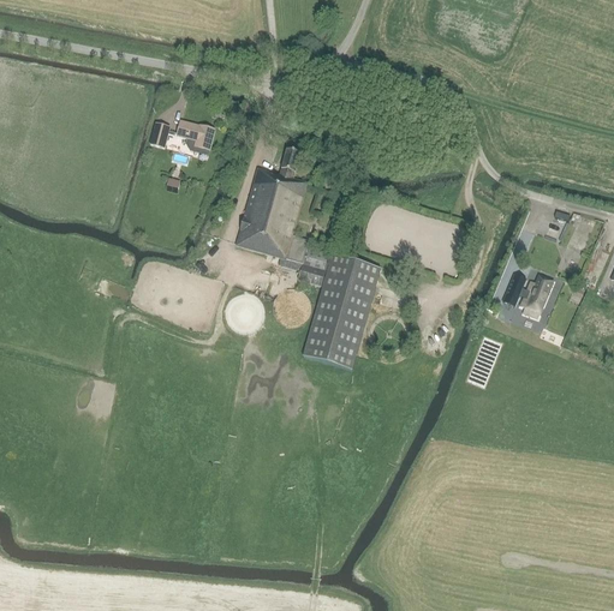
[(185,137),(184,142),(189,149),(207,154),(214,129),(198,124),(179,119),(176,135),(185,137)]
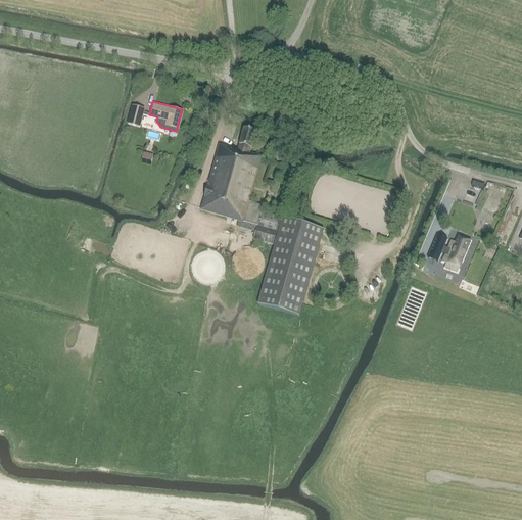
[(131,104),(127,123),(138,126),(142,112),(146,113),(148,111),(142,110),(143,107),(131,104)]
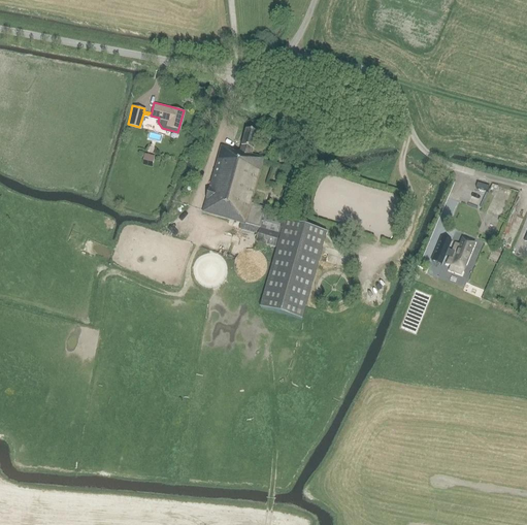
[(264,205),(250,201),(263,157),(251,153),(257,131),(245,128),(239,150),(220,144),(201,209),(239,221),(238,227),(257,232),(255,239),(275,245),(259,305),(301,317),(318,258),(326,230),(262,211),(264,205)]
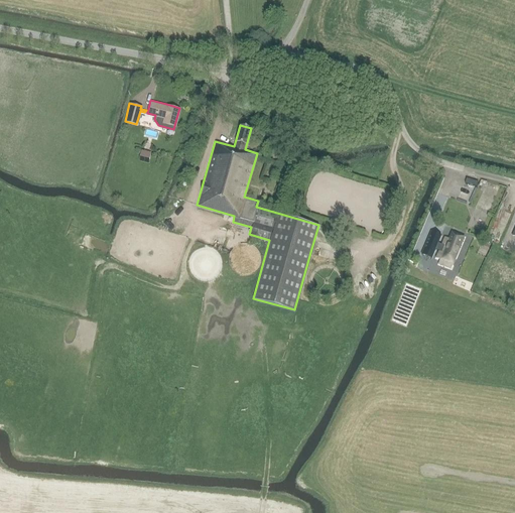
[(140,148),(138,155),(148,157),(150,151),(140,148)]
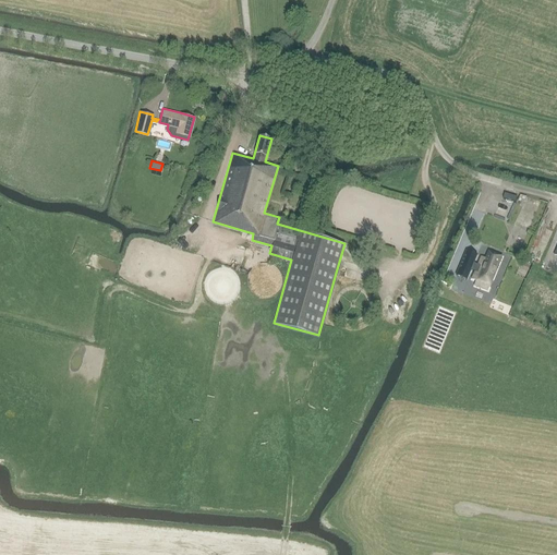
[(480,254),(471,277),(475,278),(473,284),(486,288),(491,278),(500,254),(488,250),(485,256),(480,254)]
